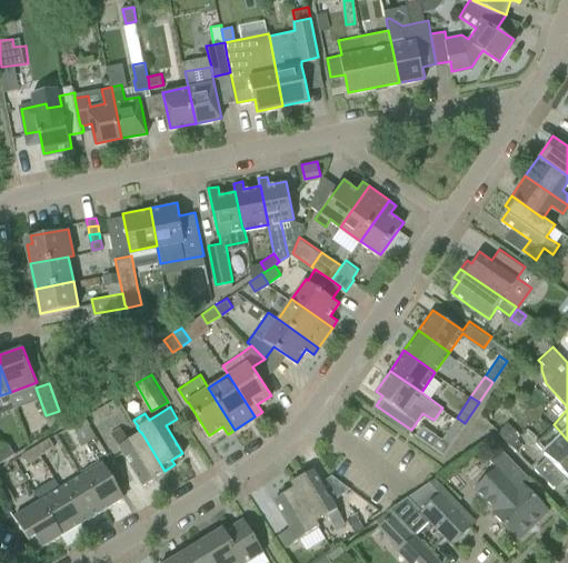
[(71,423),(77,431),(90,423),(86,414),(71,423)]
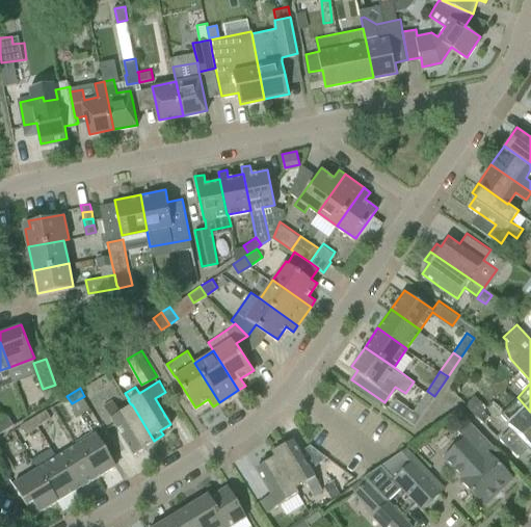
[(434,396),(427,391),(414,410),(421,415),(434,396)]
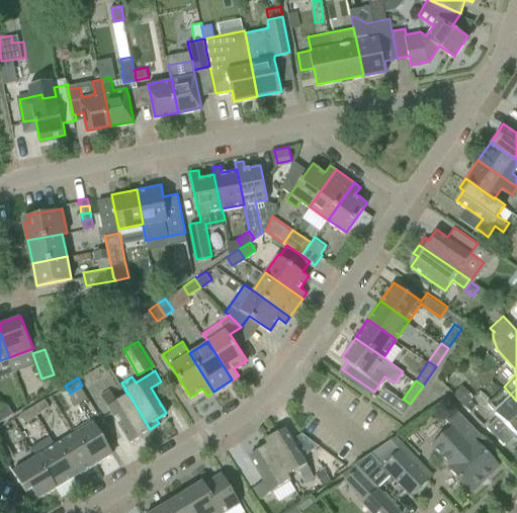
[(462,383),(454,392),(470,409),(476,404),(469,397),(472,394),(462,383)]
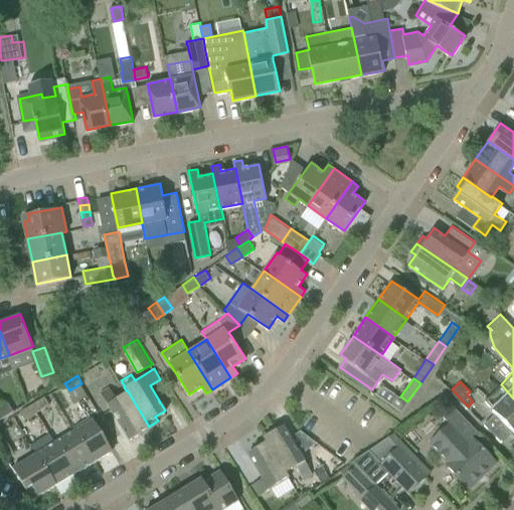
[(513,398),(501,384),(485,399),(493,408),(495,411),(484,422),(501,440),(512,429),(513,431),(513,398)]
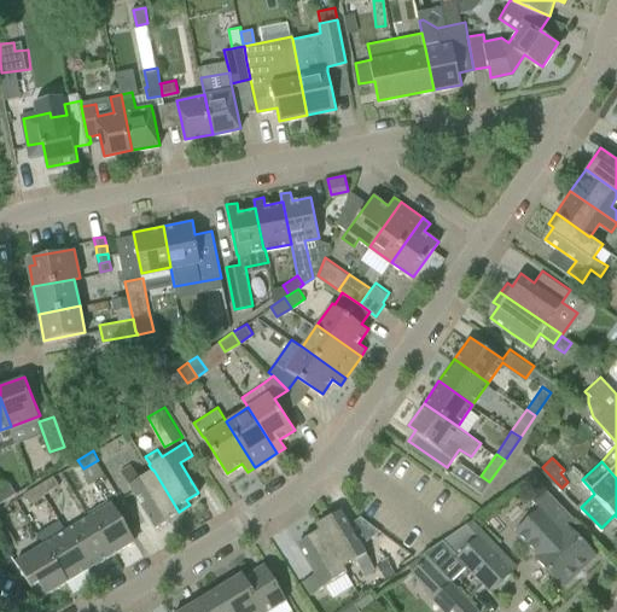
[(153,470),(152,470),(140,477),(131,462),(121,468),(139,500),(143,506),(156,526),(179,512),(153,470)]
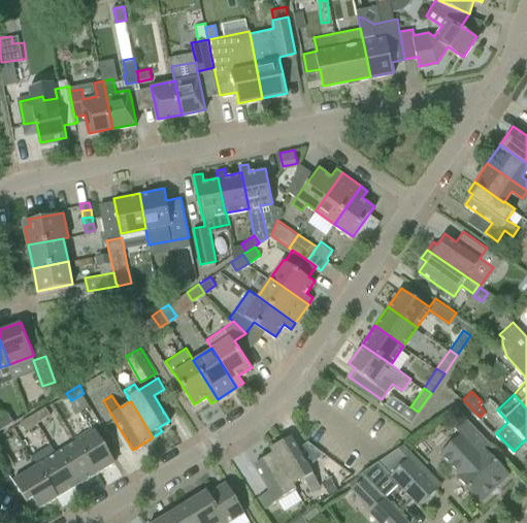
[(46,404),(33,413),(38,421),(51,413),(46,404)]
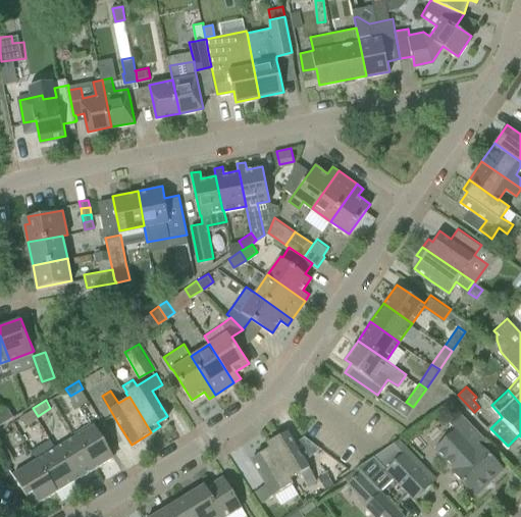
[(0,408),(0,423),(8,419),(14,415),(7,404),(1,408),(0,408)]
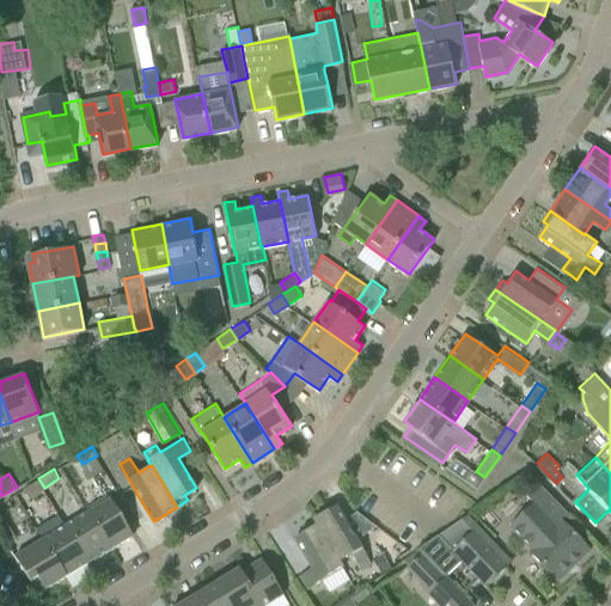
[(44,488),(38,478),(24,488),(30,496),(44,488)]
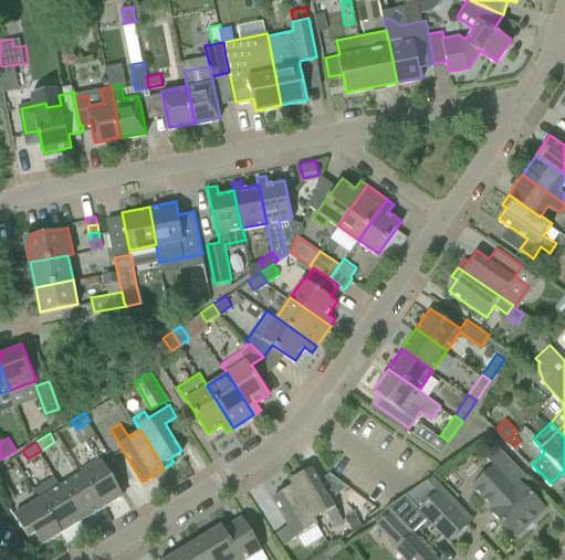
[(103,458),(85,469),(106,504),(124,493),(103,458)]
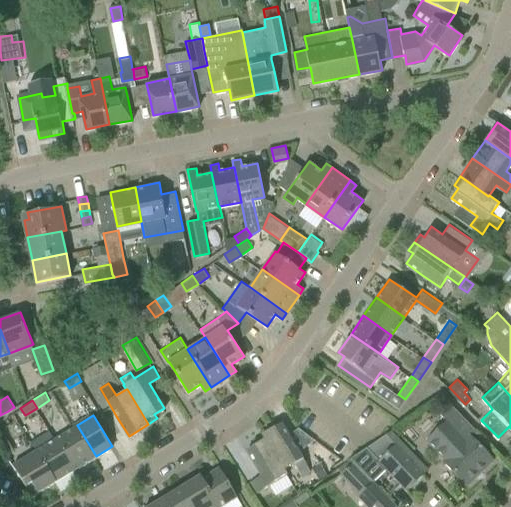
[(447,416),(434,429),(419,443),(426,450),(440,465),(444,460),(467,484),(493,459),(479,445),(470,434),(467,437),(447,416)]
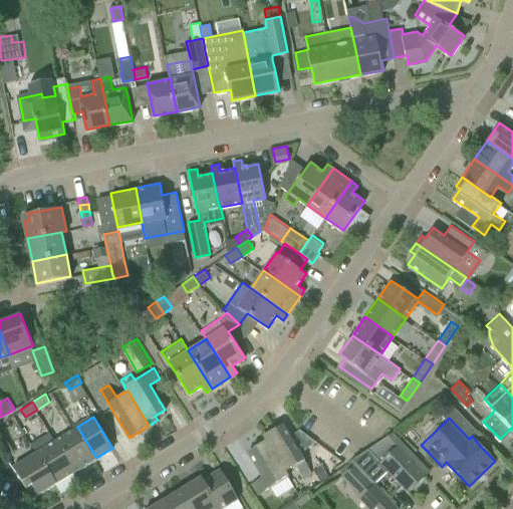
[(283,423),(263,435),(285,471),(286,470),(296,464),(303,476),(312,471),(283,423)]
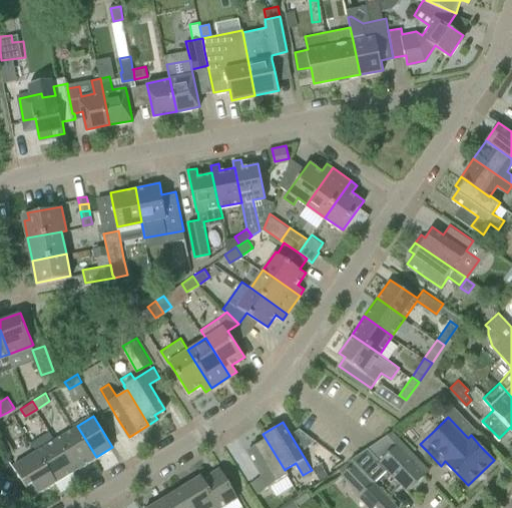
[(77,426),(61,436),(80,467),(96,457),(77,426)]
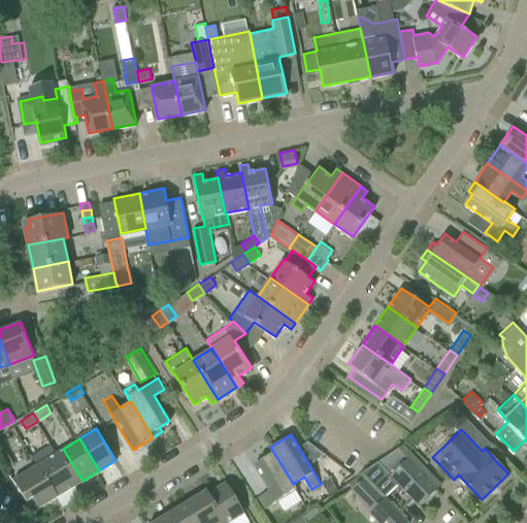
[(293,484),(270,447),(262,453),(264,457),(254,463),(269,489),(259,495),(266,507),(297,488),(294,483),(293,484)]
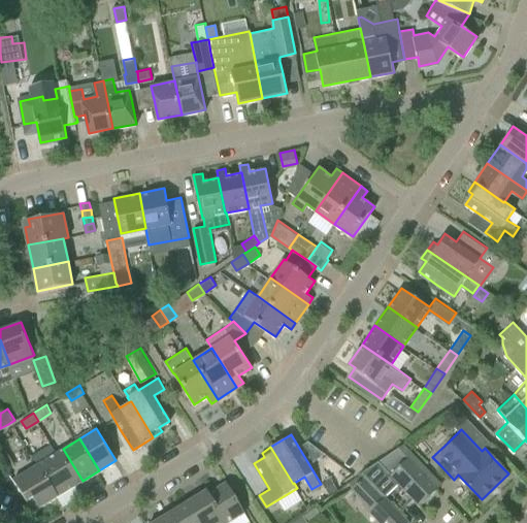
[(63,449),(46,458),(66,490),(83,481),(63,449)]
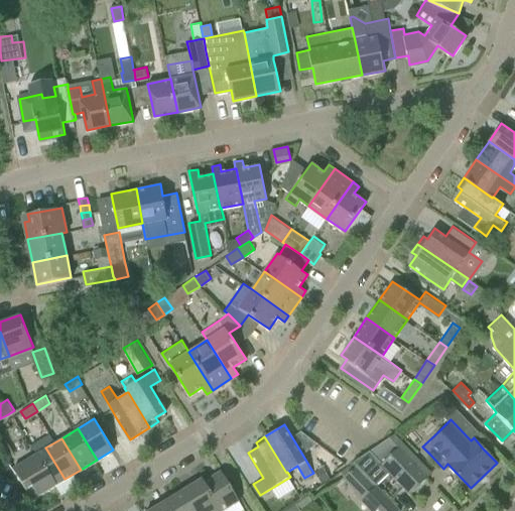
[(427,476),(399,446),(382,464),(409,492),(427,476)]
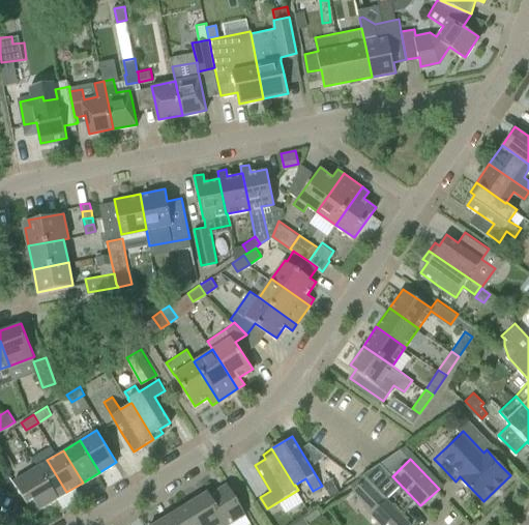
[(47,460),(30,470),(50,502),(66,492),(47,460)]
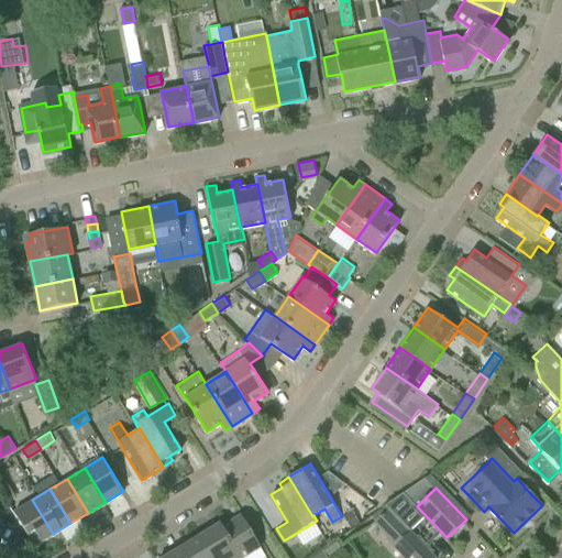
[(53,534),(32,500),(14,511),(35,545),(53,534)]
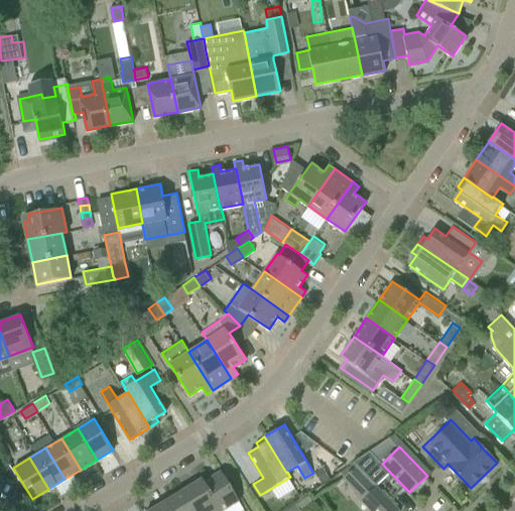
[(324,466),(316,471),(323,480),(330,476),(324,466)]
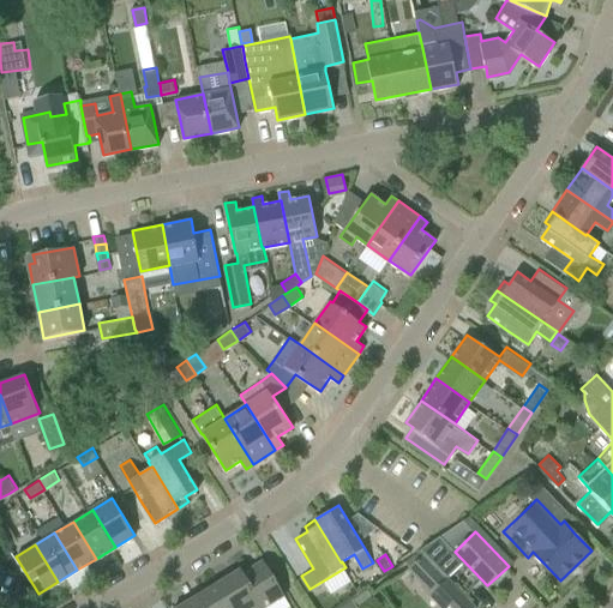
[(241,569),(239,570),(263,607),(284,594),(263,559),(244,571),(241,569)]
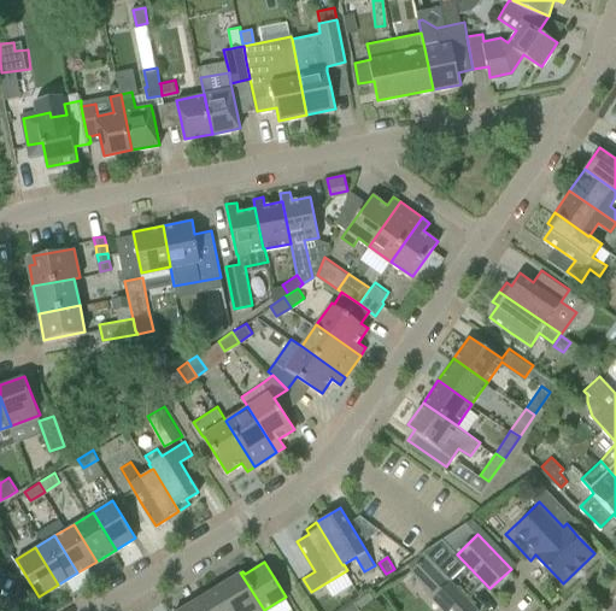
[(240,573),(218,586),(233,610),(263,610),(264,610),(240,573)]
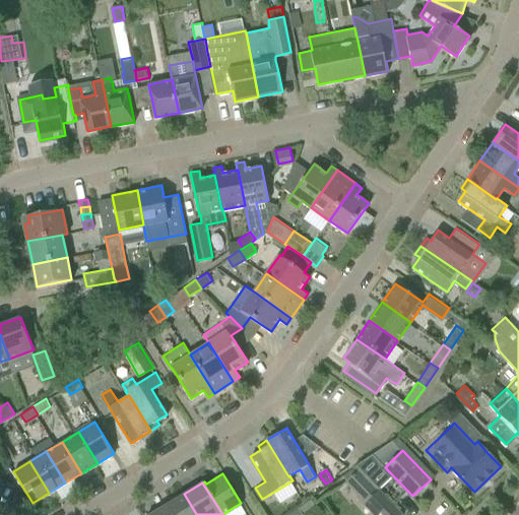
[(365,502),(377,514),(378,514),(382,511),(385,514),(401,514),(403,513),(380,488),(365,502)]
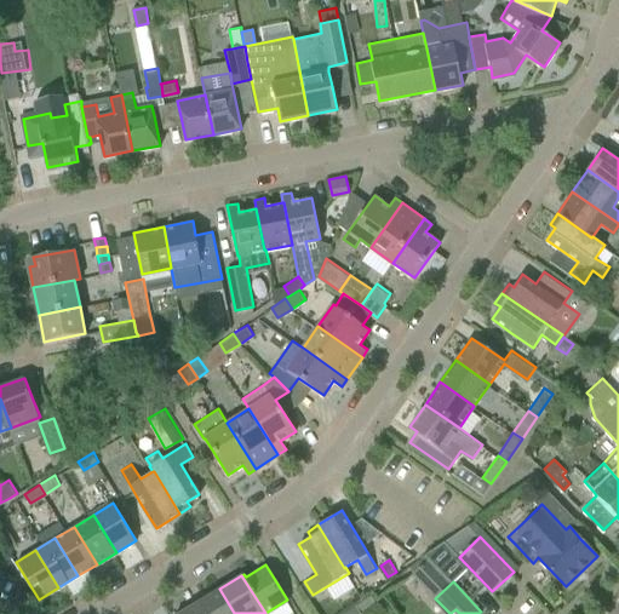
[(234,613),(219,589),(198,602),(204,613),(234,613)]
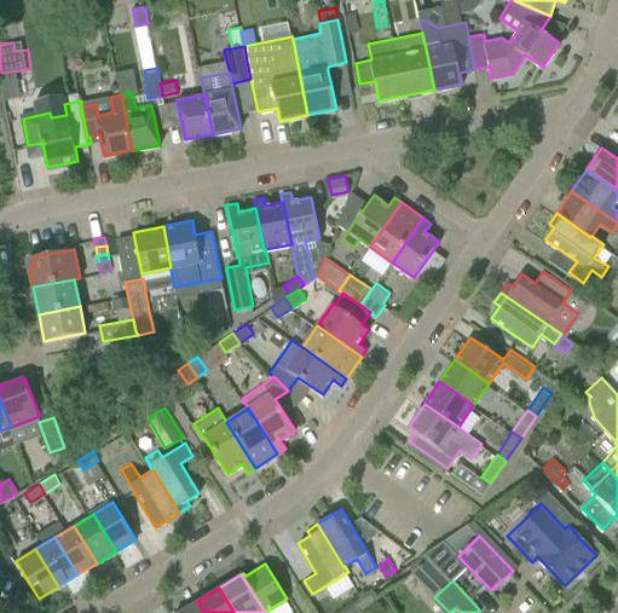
[(377,600),(361,609),(362,612),(377,612),(383,609),(377,600)]
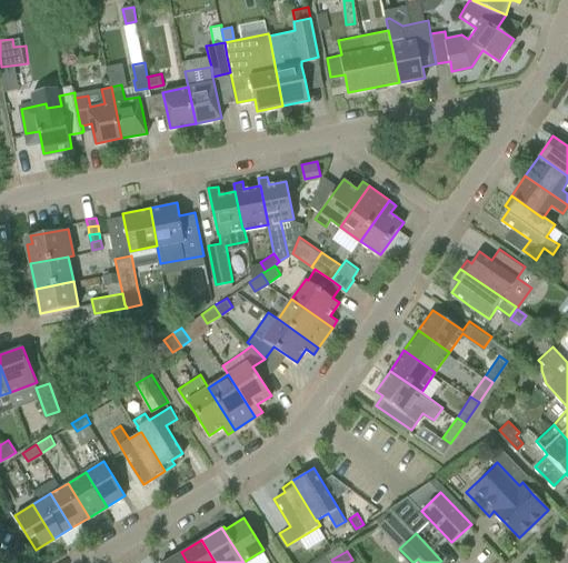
[(187,562),(181,552),(162,562),(187,562)]
